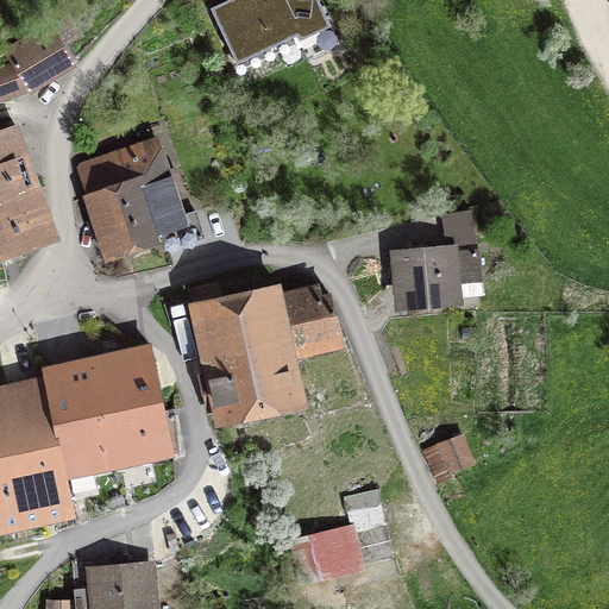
[(326,48),(337,43),(318,0),(227,0),(211,8),(237,64),(316,26),(326,48)]
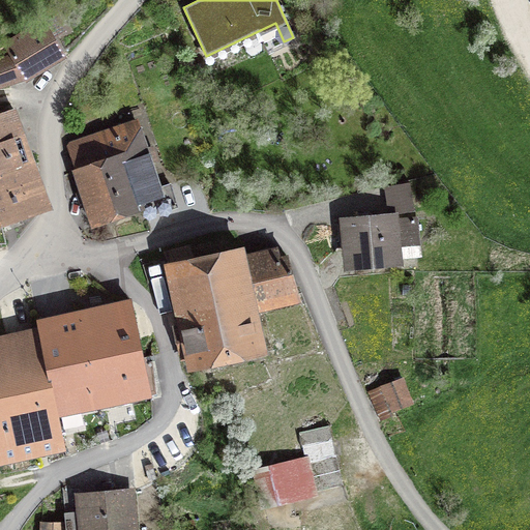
[(0,60),(0,83),(25,79),(63,56),(53,38),(65,31),(56,15),(4,42),(12,56),(0,60)]
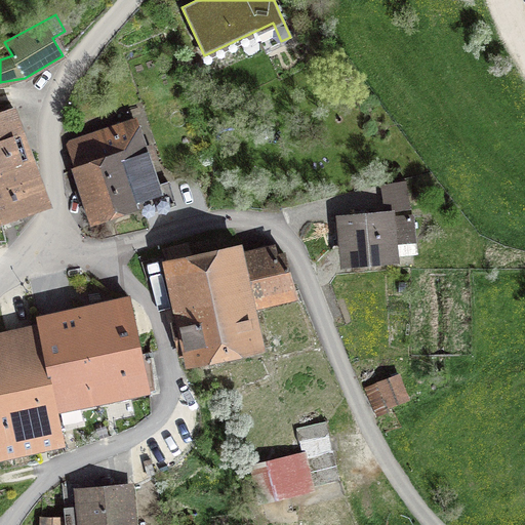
[(0,219),(45,204),(13,108),(0,112),(0,219)]
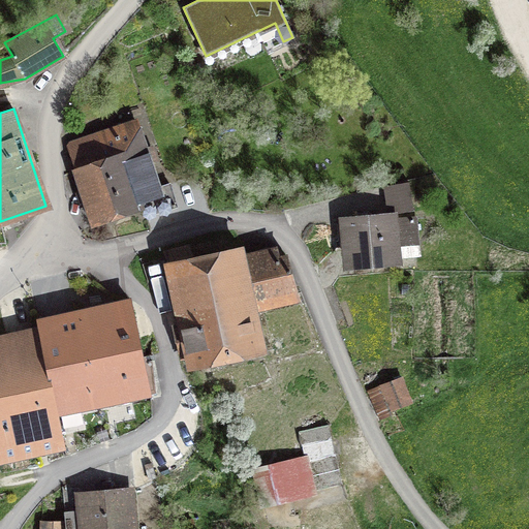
[(160,187),(138,126),(69,150),(75,169),(74,170),(93,225),(143,209),(145,216),(177,207),(169,184),(160,187)]
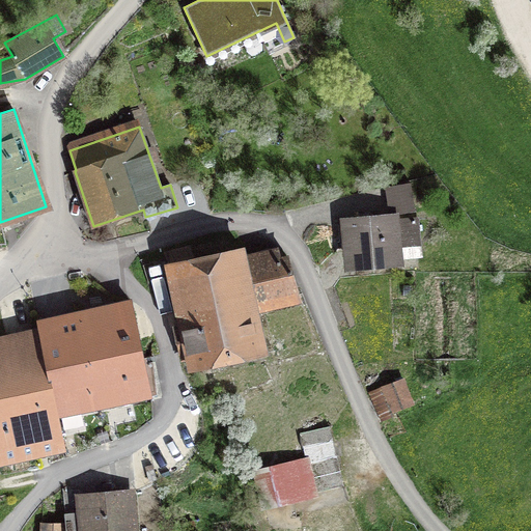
[(411,183),(385,187),(389,216),(415,212),(411,183)]
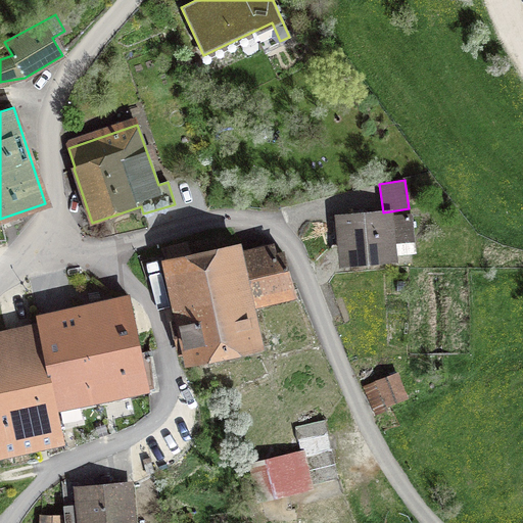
[(410,216),(334,222),(336,243),(345,242),(346,259),(389,255),(388,243),(412,241),(410,216)]
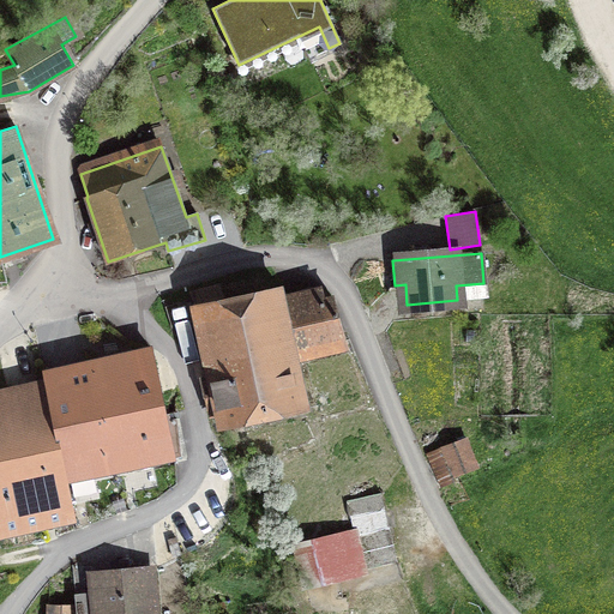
[(191,294),(221,427),(306,409),(294,353),(344,341),(333,299),(324,301),(320,289),(282,298),(278,287),(223,299),(220,287),(191,294)]
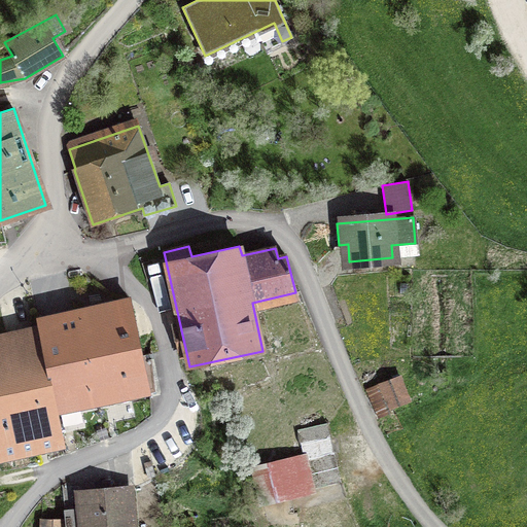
[(130,301),(37,319),(39,329),(57,412),(149,392),(130,301)]
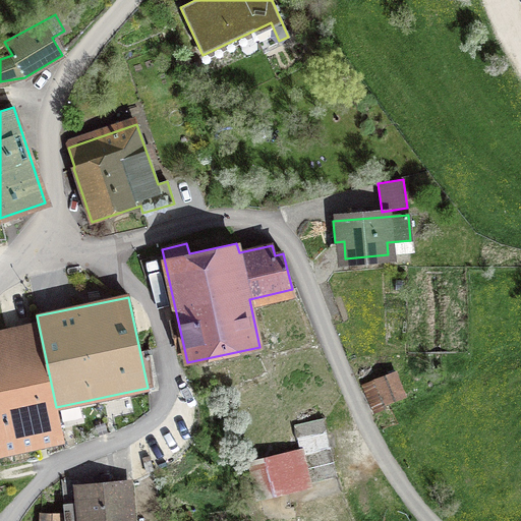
[(56,407),(39,326),(0,333),(0,452),(63,440),(56,407)]
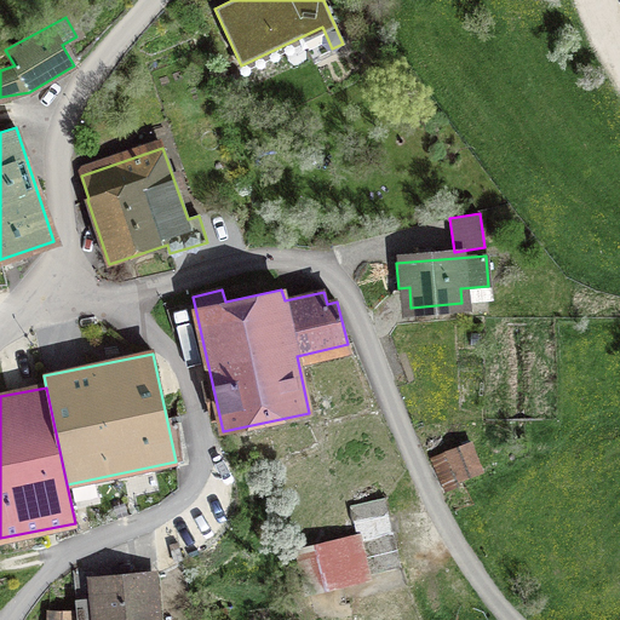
[(470,443),(447,452),(458,480),(481,471),(470,443)]
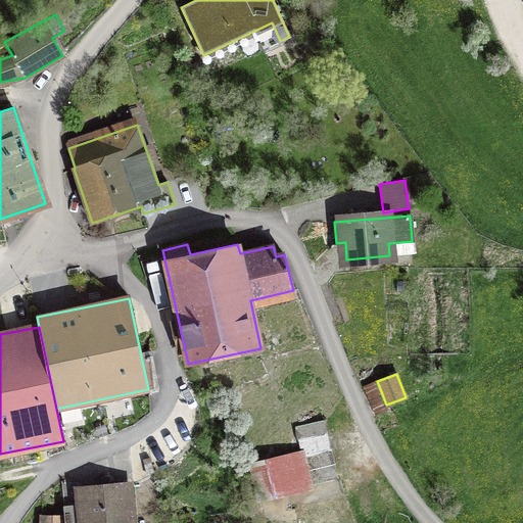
[(338,478),(325,419),(295,426),(308,485),(338,478)]
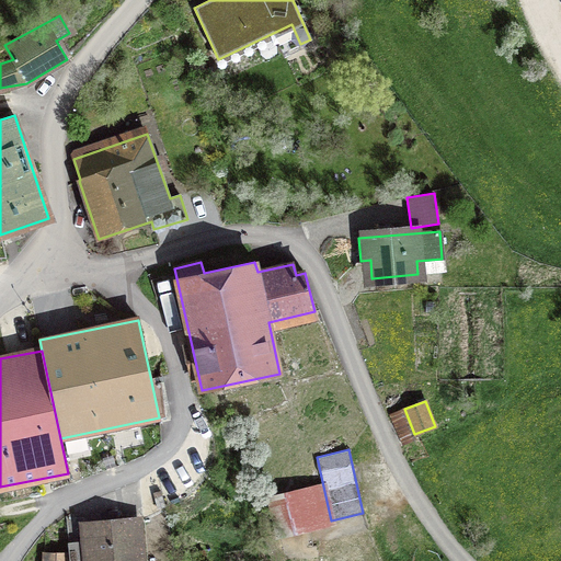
[(272,501),(279,533),(331,521),(323,489),(272,501)]
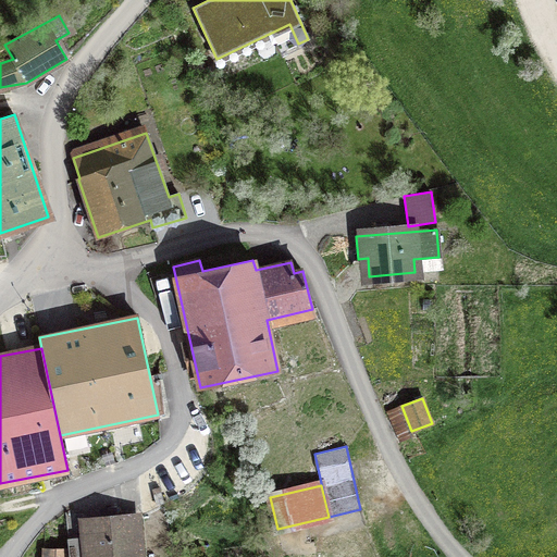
[(139,556),(137,516),(66,522),(69,556),(139,556)]
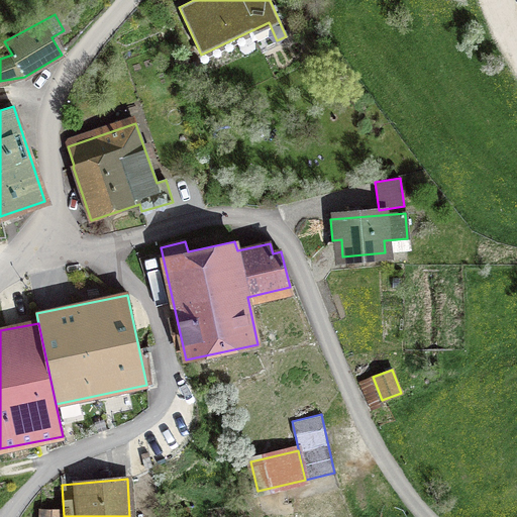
All buildings are outlined.
